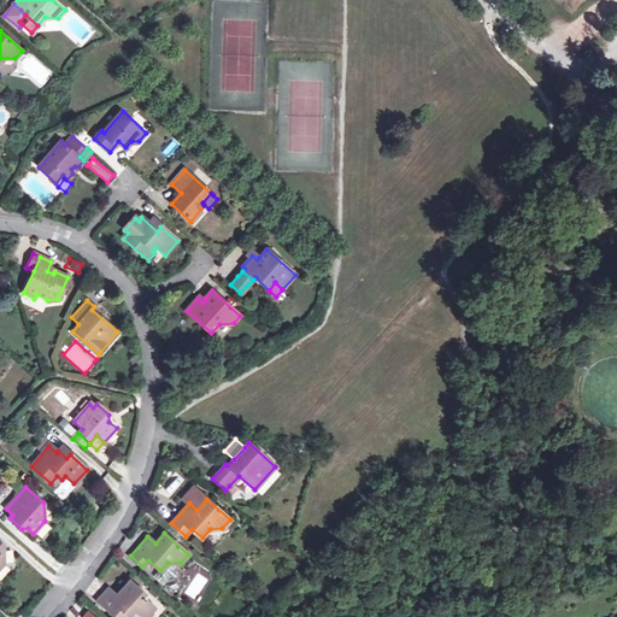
[(198,573),(184,593),(195,599),(207,580),(198,573)]
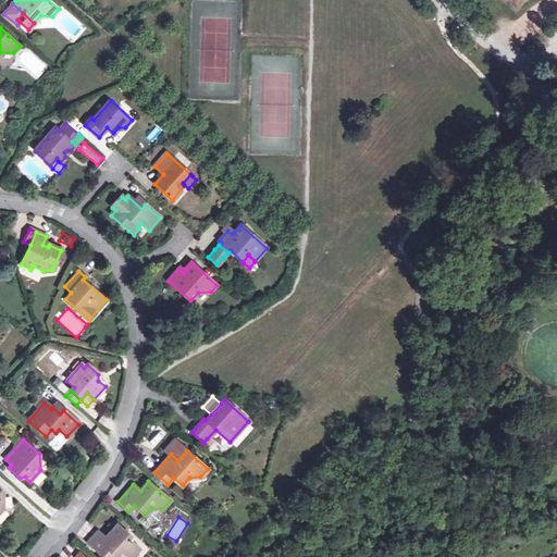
[(88,543),(104,556),(120,556),(125,552),(130,556),(131,556),(138,548),(125,536),(127,533),(118,524),(110,533),(113,535),(108,541),(97,532),(88,543)]
